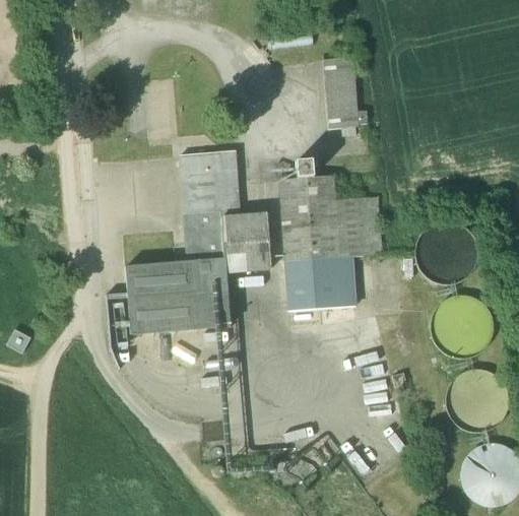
[(352,56),(323,59),(328,129),(341,127),(355,126),(358,126),(358,123),(357,110),(352,56)]
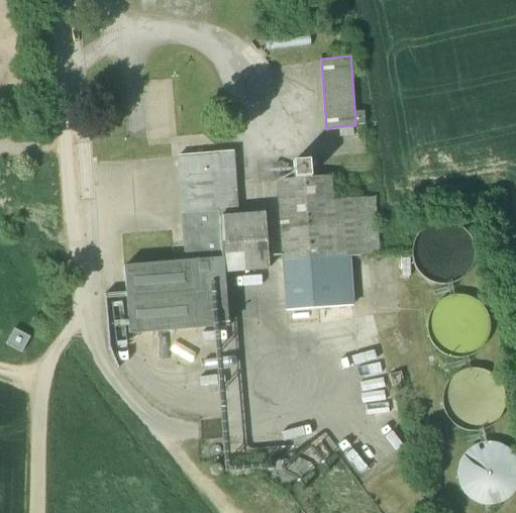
[(364,108),(354,109),(355,122),(365,122),(364,108)]
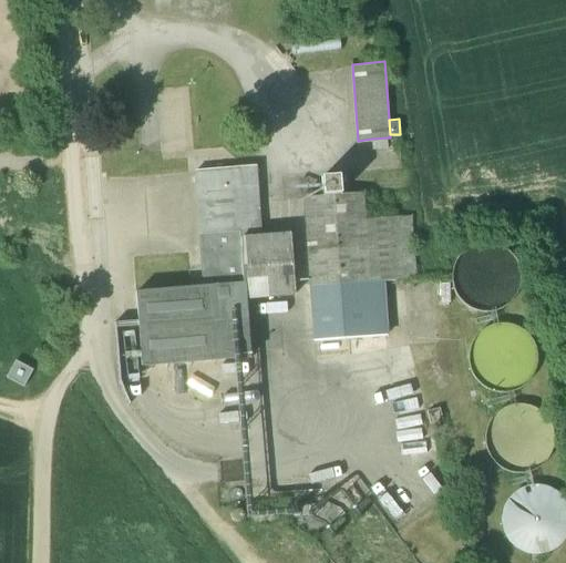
[(388,137),(372,139),(373,147),(389,146),(388,137)]
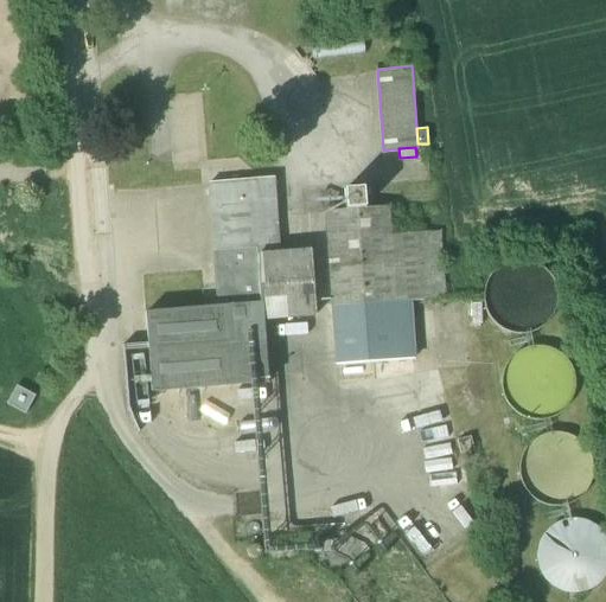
[(274,175),(210,180),(215,248),(259,245),(256,197),(275,196),(274,175)]
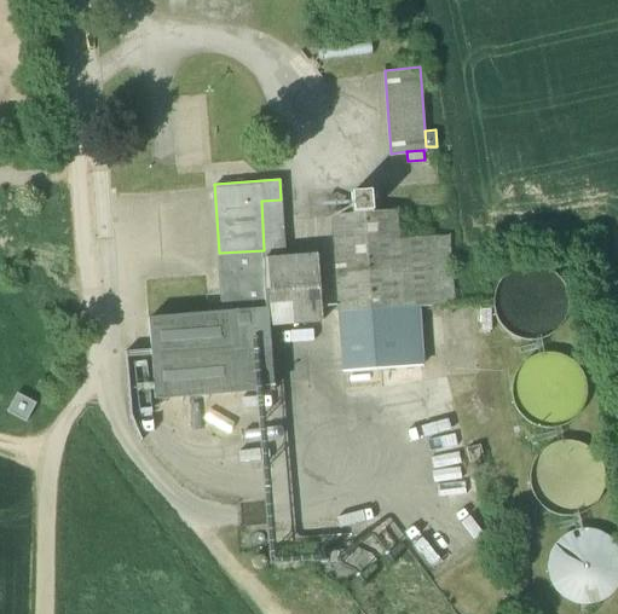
[(371,190),(352,191),(353,210),(373,209),(371,190)]
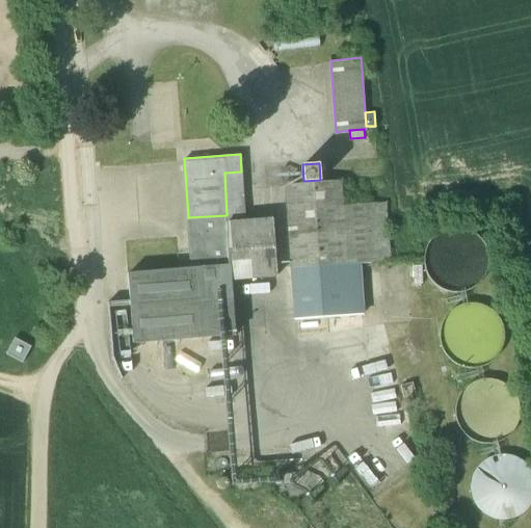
[(241,172),(224,173),(227,215),(228,222),(245,221),(245,220),(241,172)]
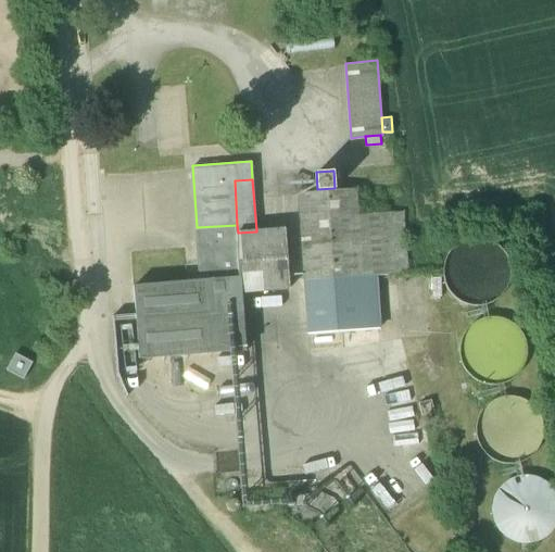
[(356,212),(354,187),(300,191),(311,333),(340,330),(378,327),(375,274),(388,273),(383,210),(356,212)]
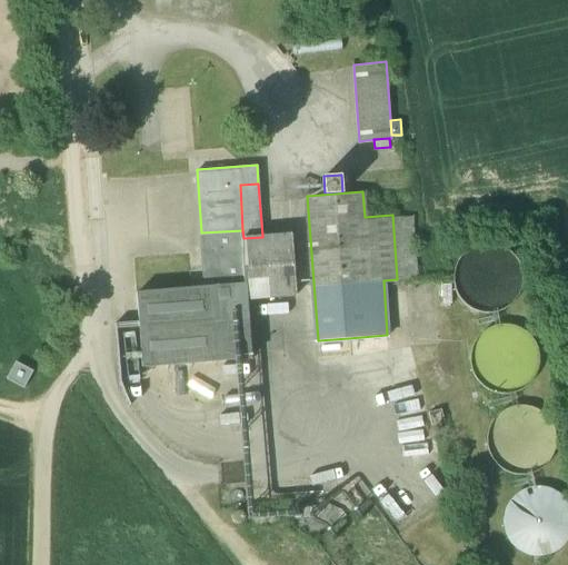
[(242,230),(201,233),(205,286),(247,283),(243,238),(242,230)]
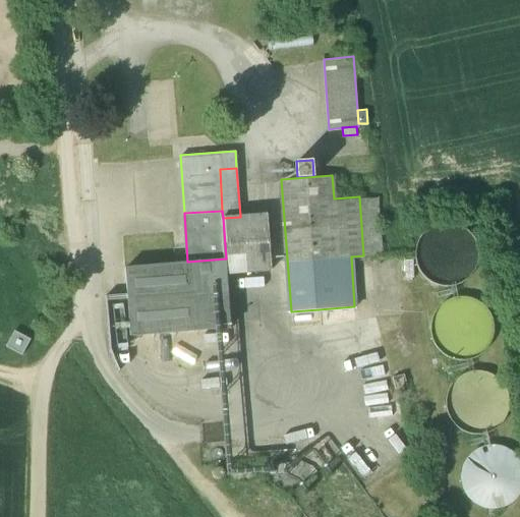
[(240,217),(223,218),(226,259),(227,272),(272,269),(268,214),(240,216),(240,217)]
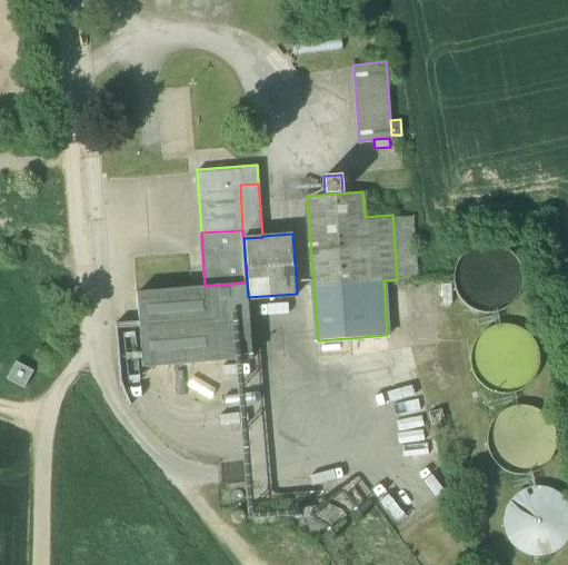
[(519,294),(524,276),(518,258),(506,246),(488,241),(470,246),(458,259),(454,277),(458,294),(471,307),(489,311),(506,306),(519,294)]
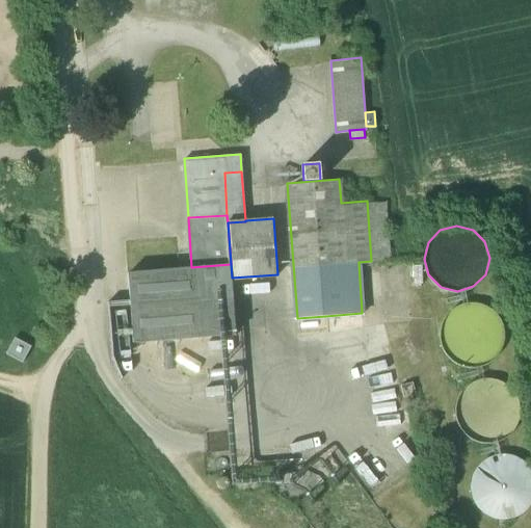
[(191,267),(129,271),(134,340),(236,332),(232,278),(231,264),(191,267)]
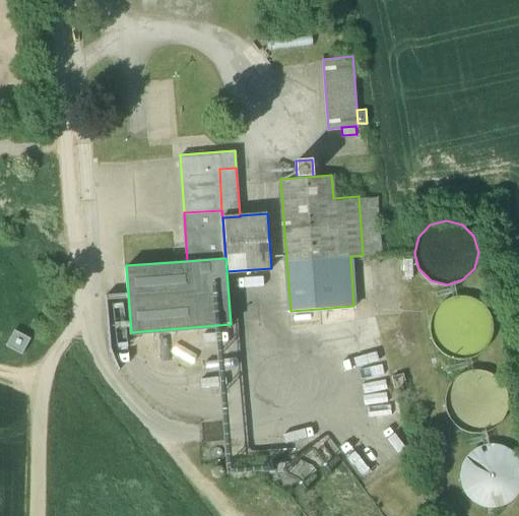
[(490,341),(494,326),(489,310),(477,299),(461,295),(445,299),(434,311),(430,326),(434,342),(446,353),(462,358),(477,353),(490,341)]
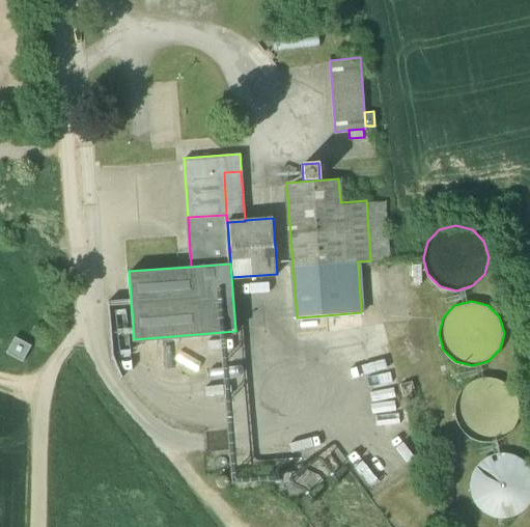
[(361,312),(325,315),(328,330),(362,325),(361,312)]
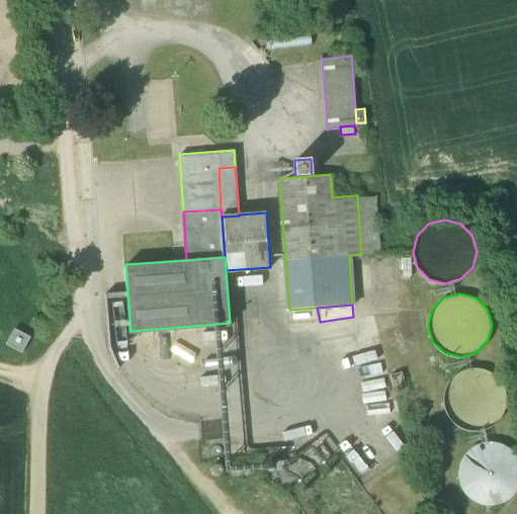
[(15,327),(7,342),(22,350),(30,336),(15,327)]
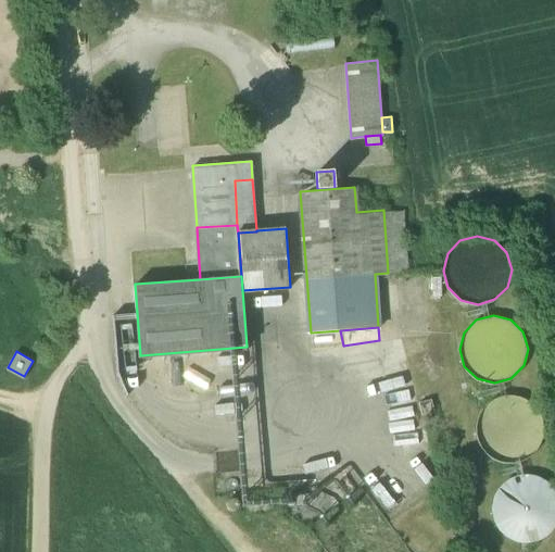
[(401,364),(378,368),(380,377),(403,373),(401,364)]
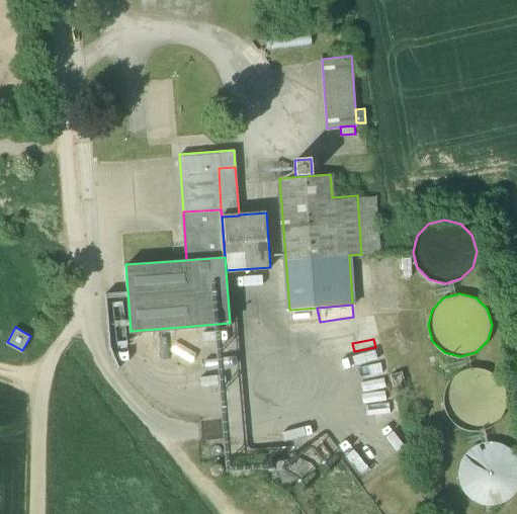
[(402,370),(391,373),(394,384),(405,381),(402,370)]
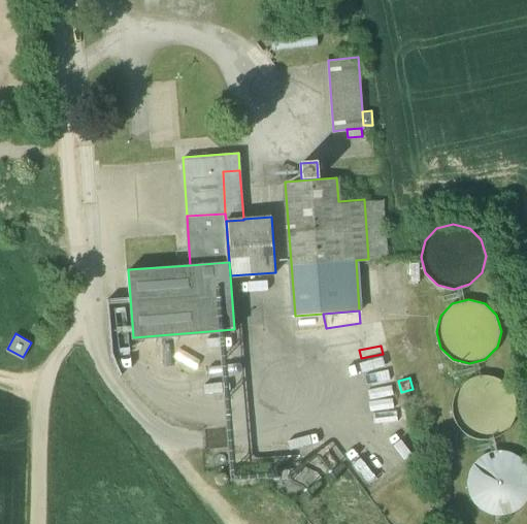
[(526,464),(516,453),(499,449),(484,454),(471,465),(467,482),(472,498),(484,510),(500,514),(517,510),(526,498),(526,464)]
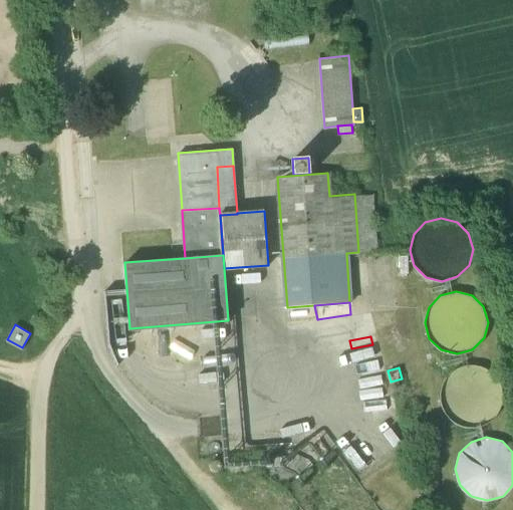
[(380,509),(334,449),(285,486),(303,509),(380,509)]
